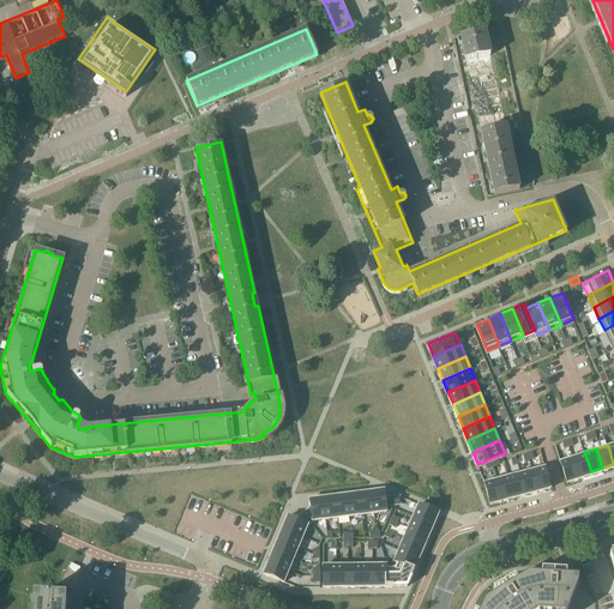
[(591,471),(584,452),(573,456),(579,476),(591,471)]
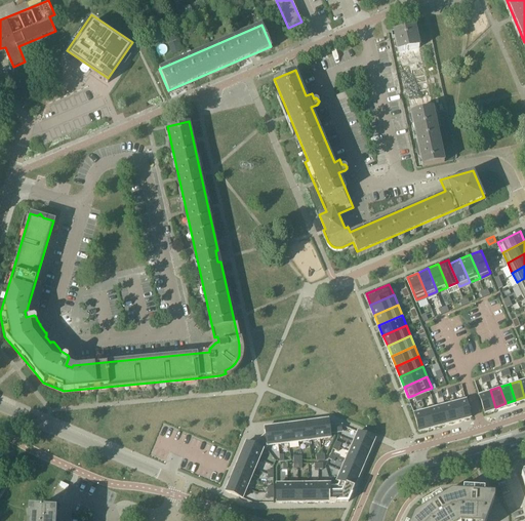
[(495,407),(490,390),(479,393),(485,410),(495,407)]
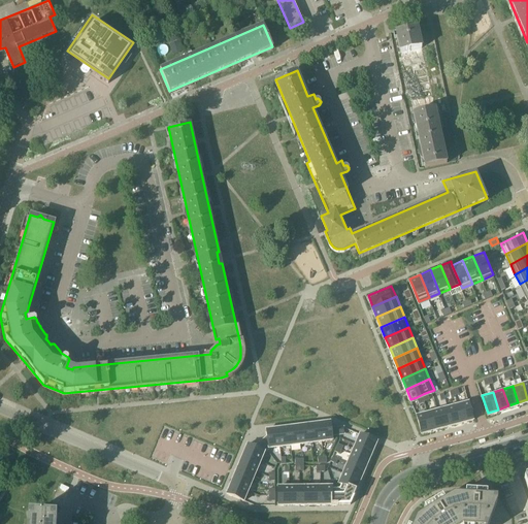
[(468,400),(458,402),(462,420),(473,417),(468,400)]
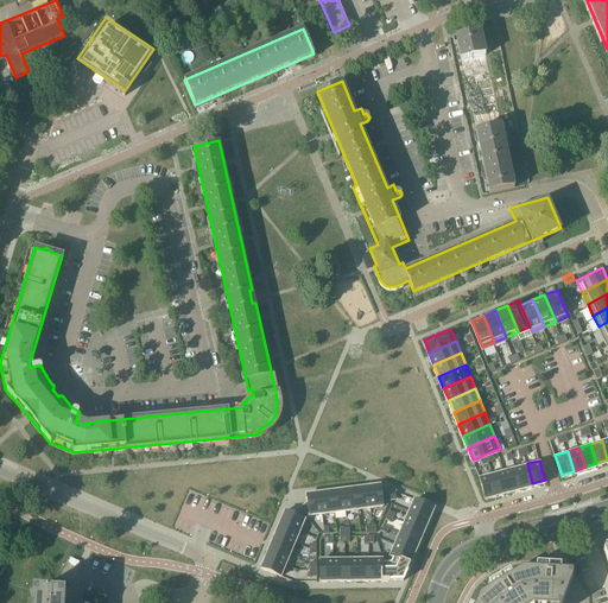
[(532,483),(527,463),(515,467),(521,487),(532,483)]
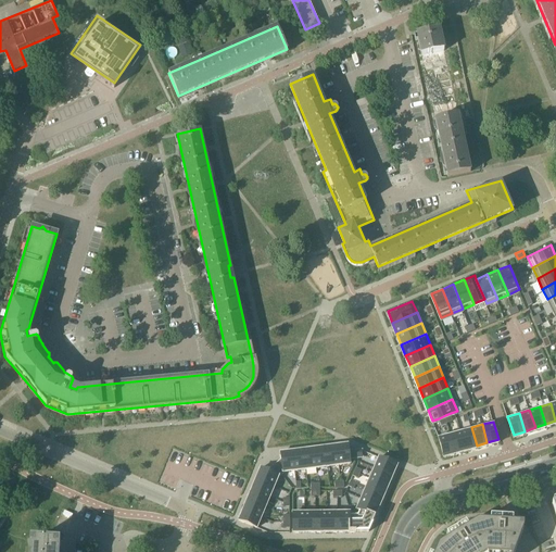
[(477,446),(471,427),(460,430),(466,448),(477,446)]
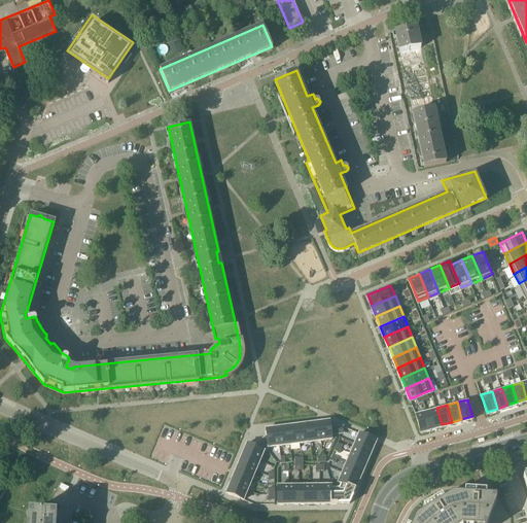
[(442,424),(436,408),(426,410),(431,427),(442,424)]
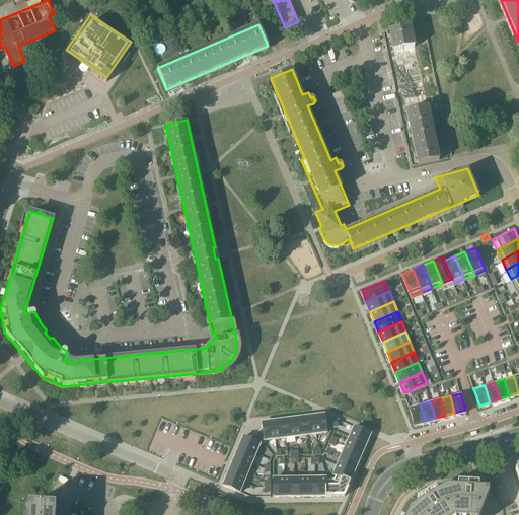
[(425,421),(420,403),(410,407),(414,424),(425,421)]
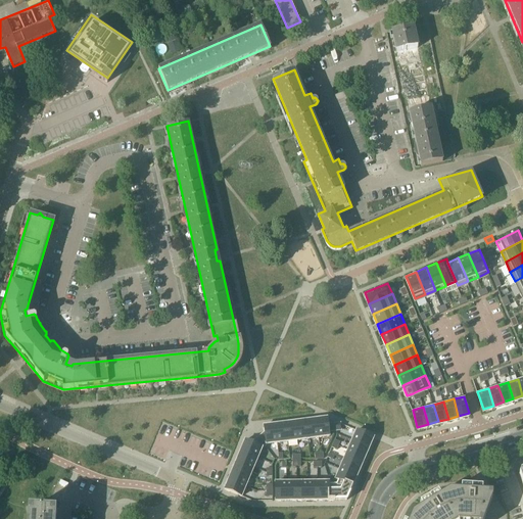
[(316,416),(319,433),(329,432),(329,427),(328,422),(327,414),(316,416)]
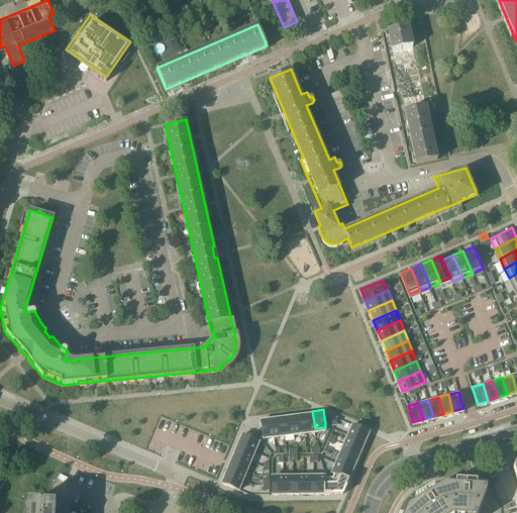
[(304,429),(315,428),(312,411),(302,412),(304,429)]
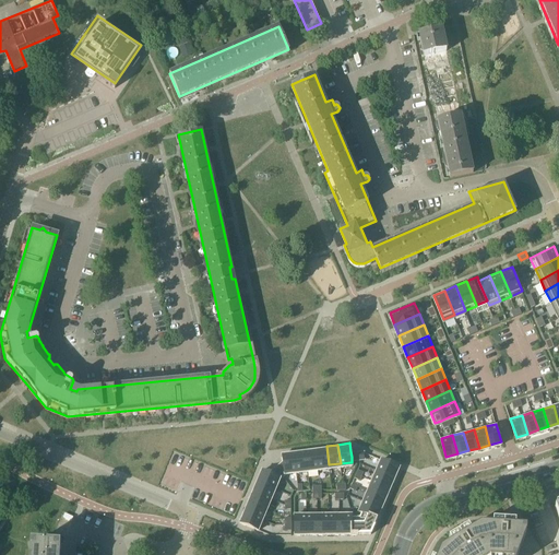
[(318,467),(329,464),(326,446),(316,447),(318,467)]
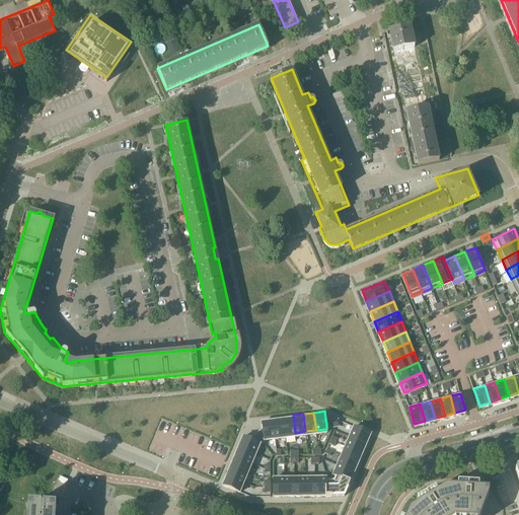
[(285,434),(295,433),(293,415),(283,417),(285,434)]
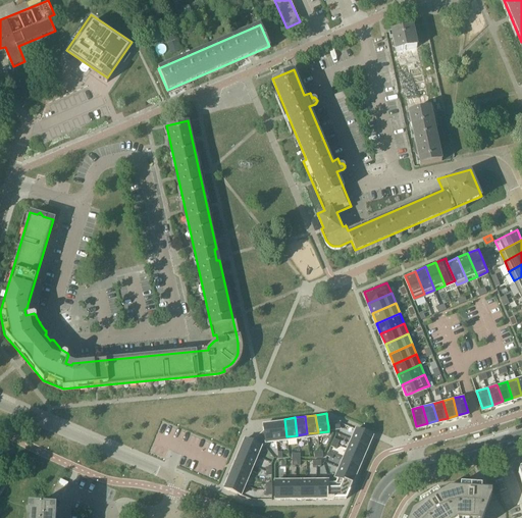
[(276,437),(286,436),(284,419),(274,420),(276,437)]
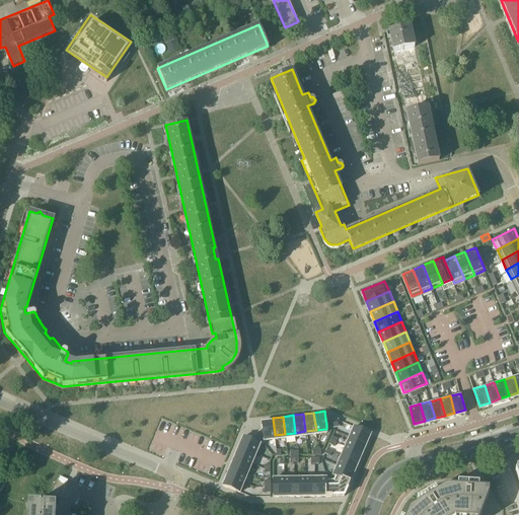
[(263,425),(255,431),(262,439),(264,437),(275,435),(273,418),(262,420),(263,425)]
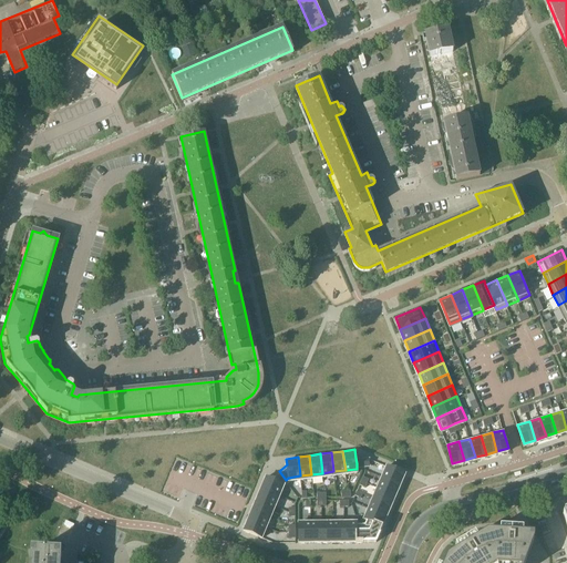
[(388,463),(382,474),(400,482),(405,471),(388,463)]
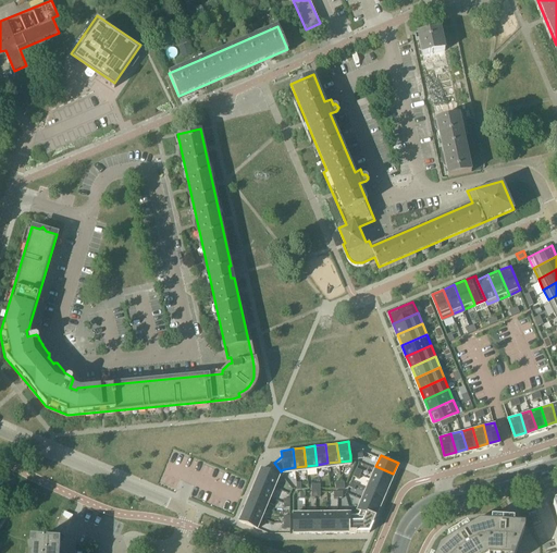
[(261,466),(257,477),(274,483),(279,472),(281,471),(274,463),(267,468),(261,466)]
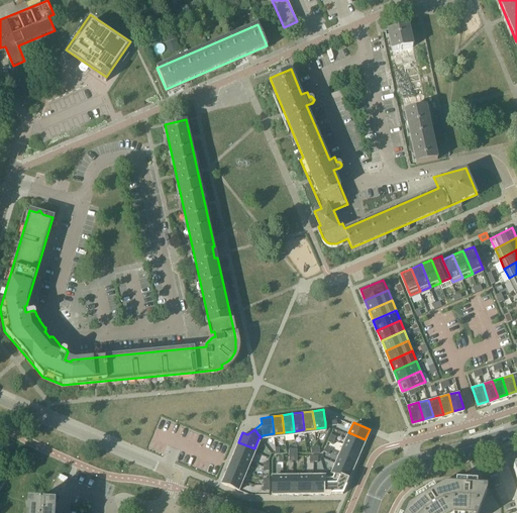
[(360,448),(365,439),(348,432),(344,441),(360,448)]
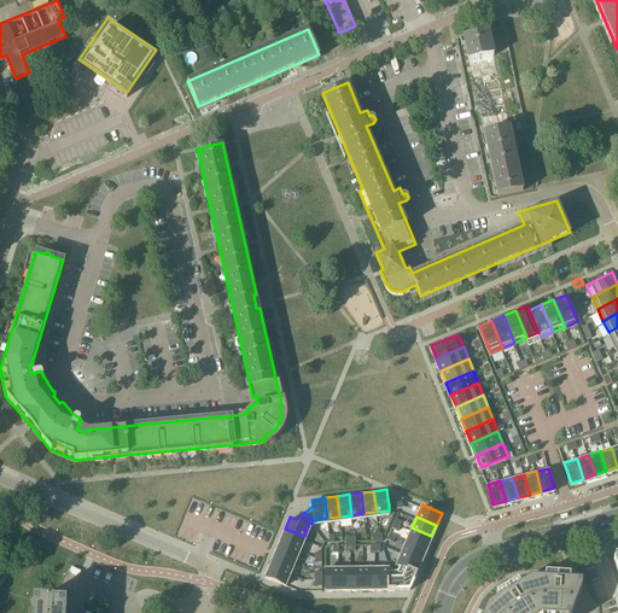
[(426,548),(431,536),(412,527),(407,539),(426,548)]
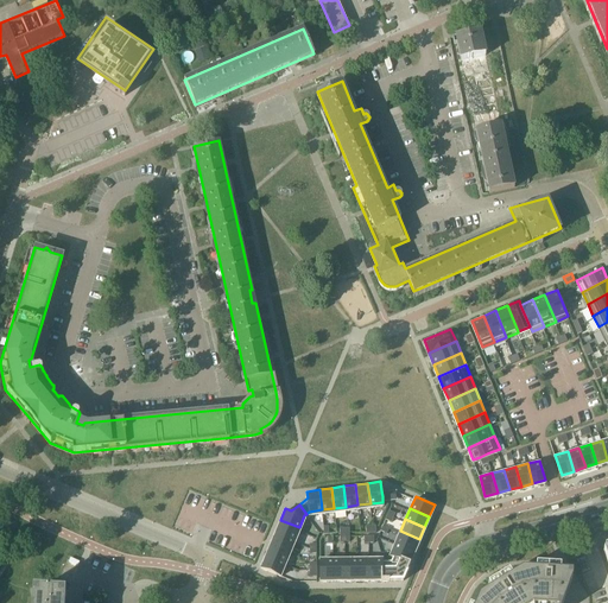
[(276,531),(295,539),(299,527),(280,520),(276,531)]
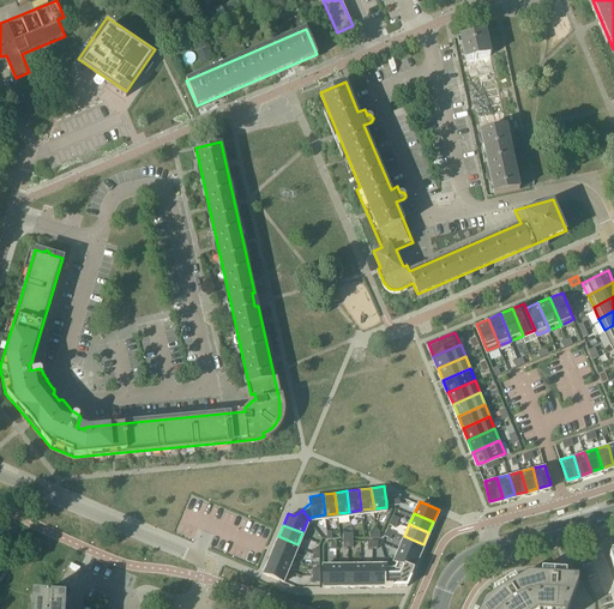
[(293,555),(298,544),(278,536),(274,547),(293,555)]
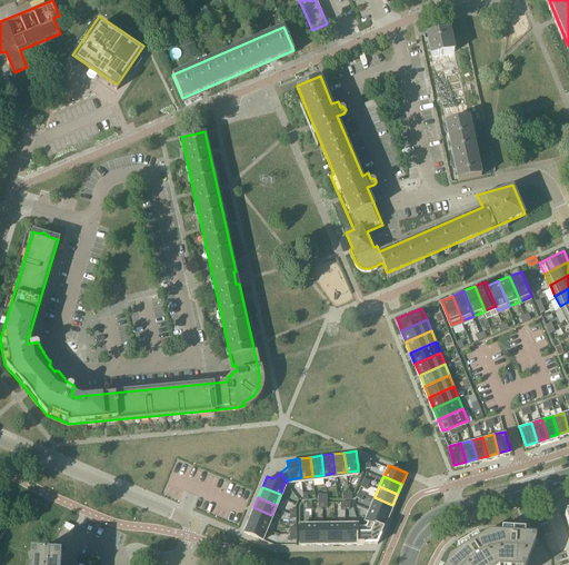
[(388,515),(392,505),(375,497),(370,507),(388,515)]
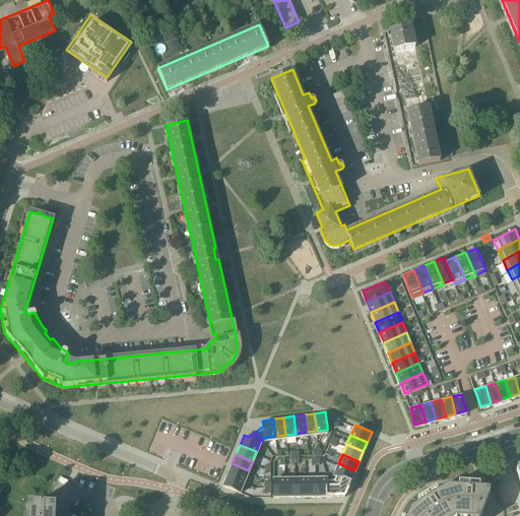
[(248,470),(232,463),(228,473),(244,479),(248,470)]
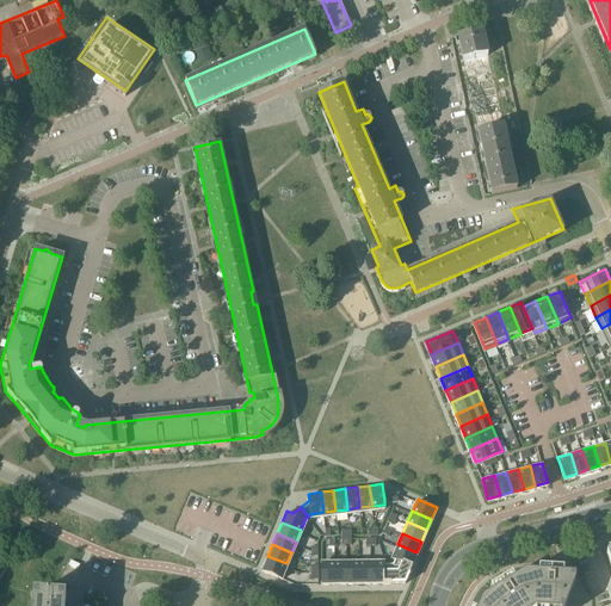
[(412,563),(417,552),(397,544),(393,556),(395,556),(412,563)]
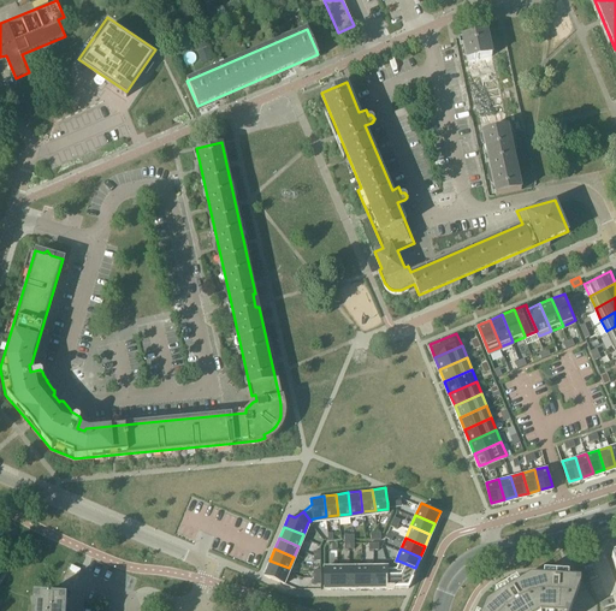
[(289,568),(270,561),(264,573),(283,580),(289,568)]
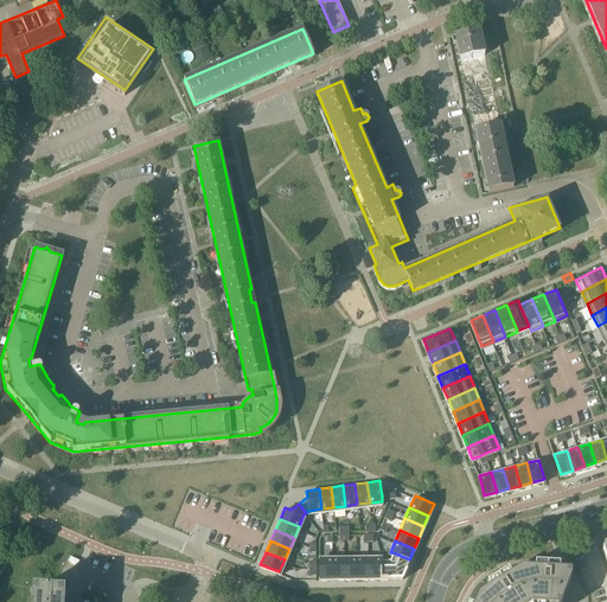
[(390,558),(381,558),(381,576),(402,576),(409,559),(393,552),(390,558)]
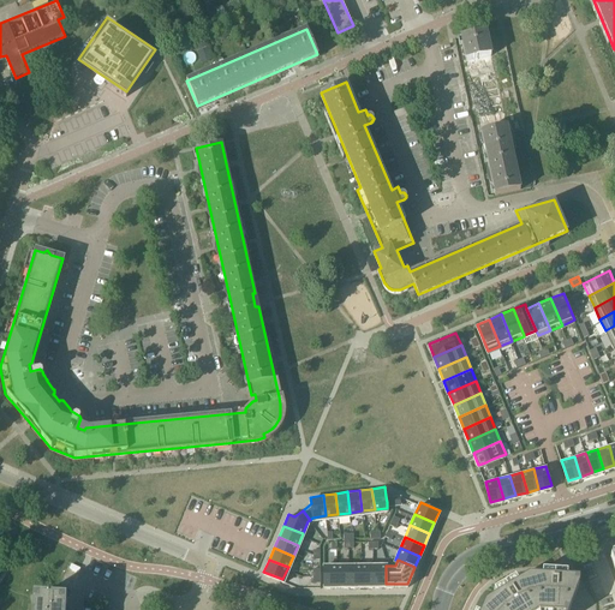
[(350,585),(350,563),(336,564),(338,585),(350,585)]
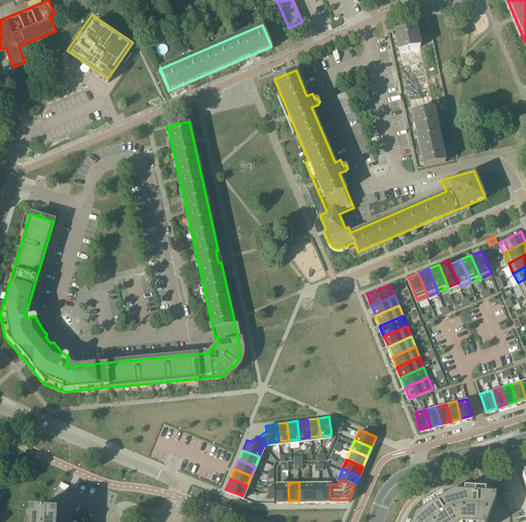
[(309,500),(309,482),(299,482),(299,500),(309,500)]
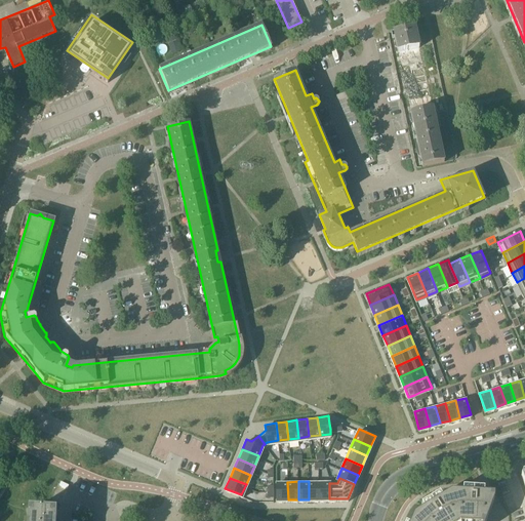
[(319,499),(319,481),(309,481),(309,499),(319,499)]
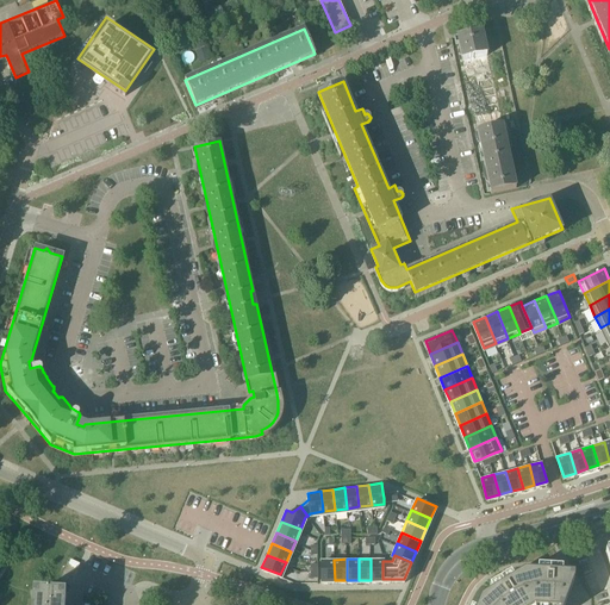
[(383,561),(383,559),(371,559),(371,580),(383,579),(383,561)]
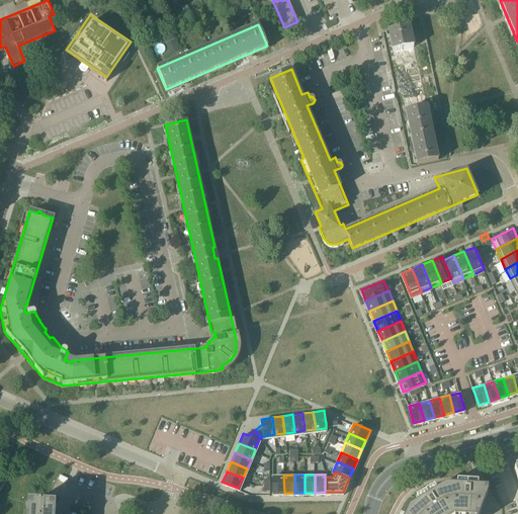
[(283,476),(273,476),(273,493),(284,493),(283,476)]
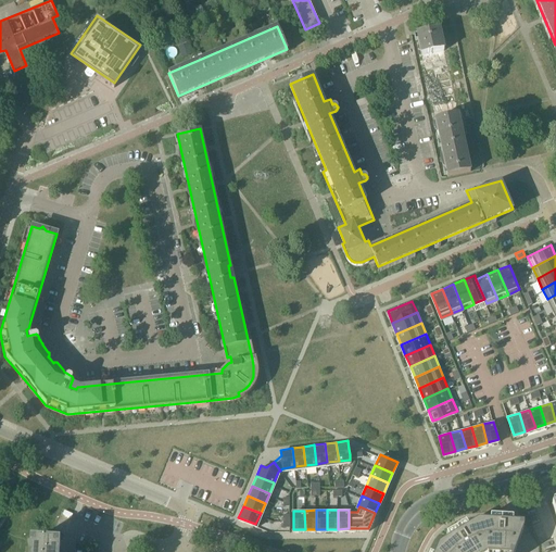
[(513,551),(521,531),(523,527),(523,523),(519,522),(478,519),(438,544),(434,551),(513,551)]
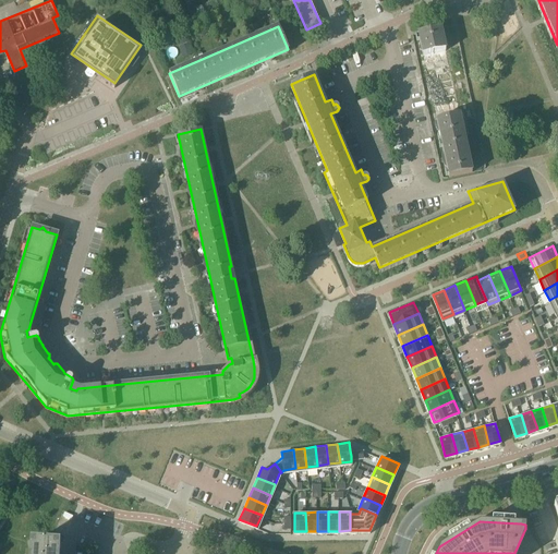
[(32,542),(29,553),(61,553),(60,553),(61,544),(32,542)]
